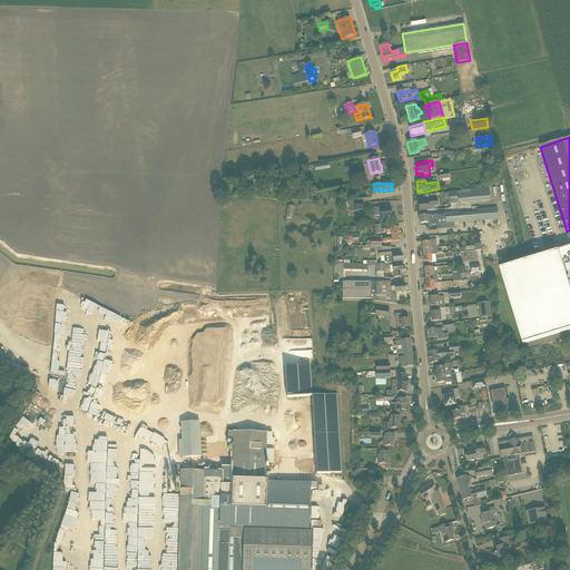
[(419,203),(419,212),(434,209),(433,206),(438,205),(438,199),(424,202),(424,203),(419,203)]
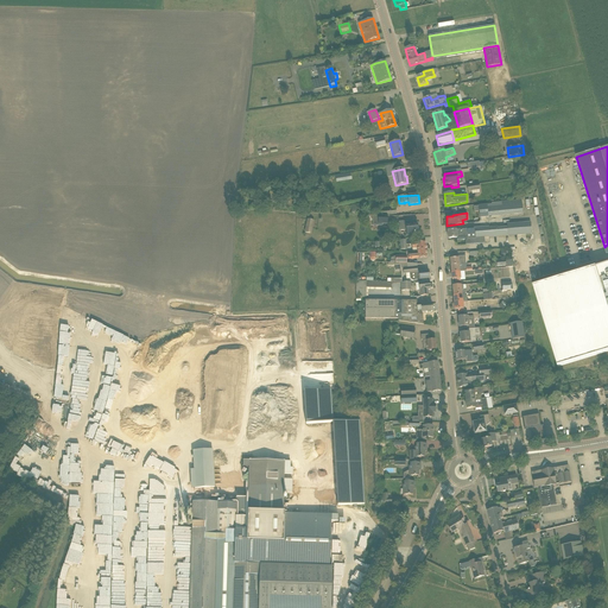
[(406,235),(415,235),(415,234),(418,233),(419,232),(419,229),(418,228),(418,225),(416,225),(416,221),(399,222),(400,230),(406,230),(406,235)]
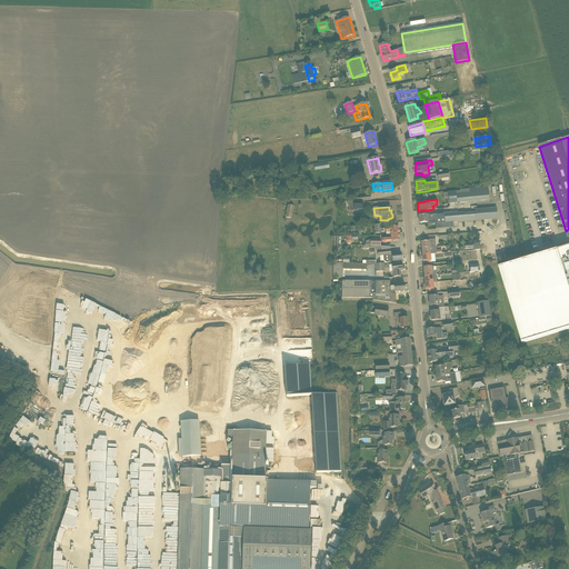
[(445,213),(443,213),(445,223),(453,222),(453,225),(458,225),(458,222),(498,219),(497,208),(475,209),(475,213),(466,215),(466,212),(458,213),(458,212),(445,213)]
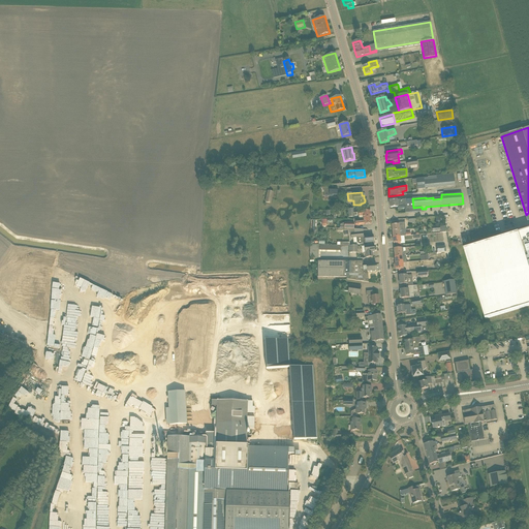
[(390,200),(390,208),(398,207),(403,207),(403,209),(405,209),(405,213),(422,212),(422,209),(422,207),(413,208),(412,198),(410,198),(405,199),(397,200),(390,200)]
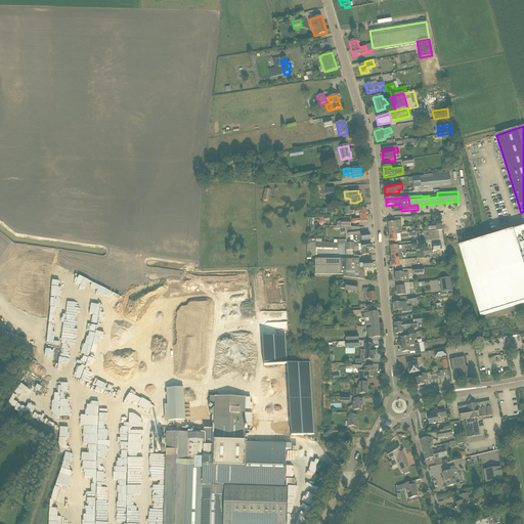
[(388,223),(389,229),(401,227),(401,221),(395,221),(395,220),(390,220),(390,223),(388,223)]
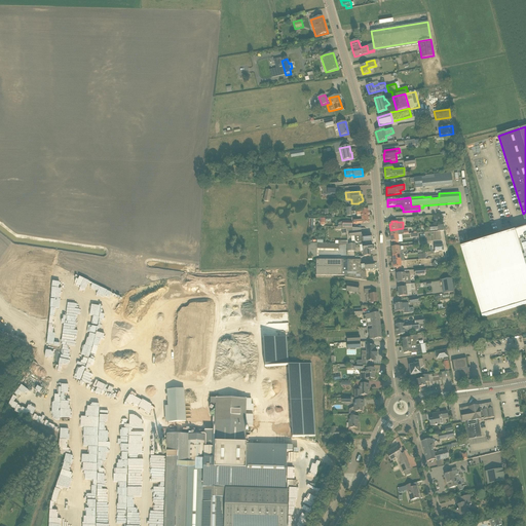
[(525,303),(525,228),(461,249),(483,317),(525,303)]
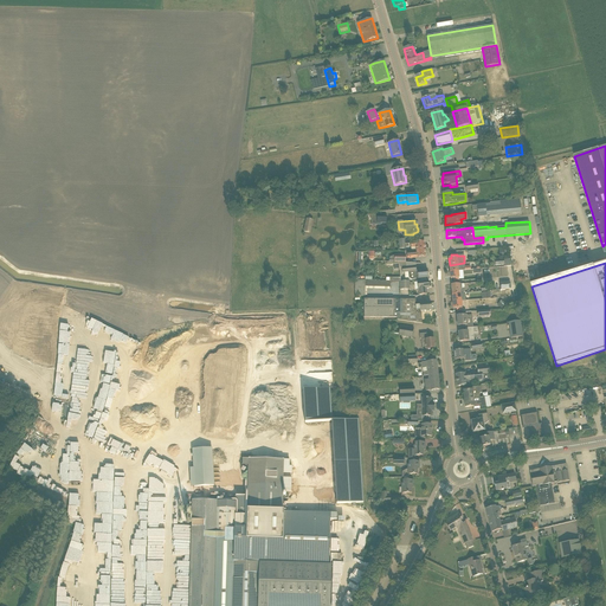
[(429,277),(427,270),(417,271),(416,266),(403,269),(403,272),(408,272),(410,278),(411,279),(419,279),(419,278),(429,277)]
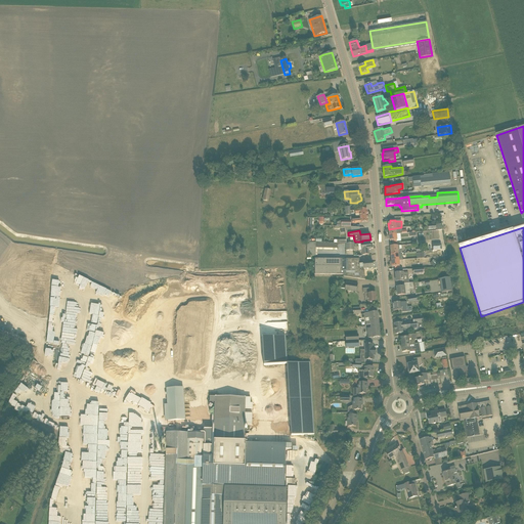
[(362,255),(368,255),(368,250),(372,249),(370,243),(360,244),(361,250),(362,255)]
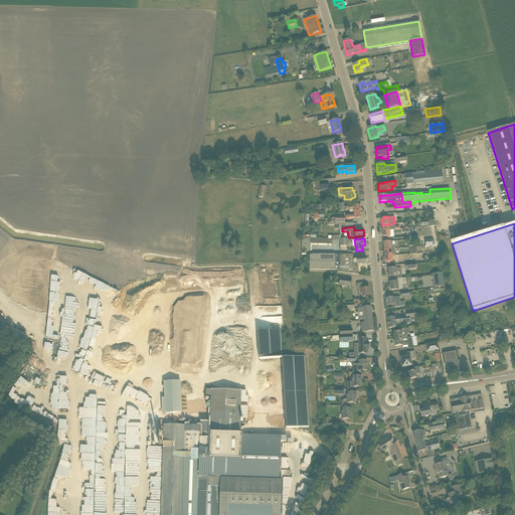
[(383,242),(384,250),(391,249),(395,249),(394,245),(392,245),(392,241),(383,242)]
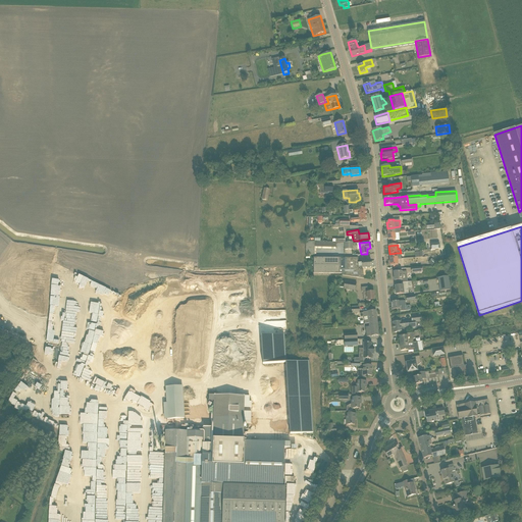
[(340,269),(340,258),(314,258),(314,273),(342,274),(342,275),(364,279),(363,268),(359,268),(358,262),(358,258),(345,258),(345,269),(340,269)]
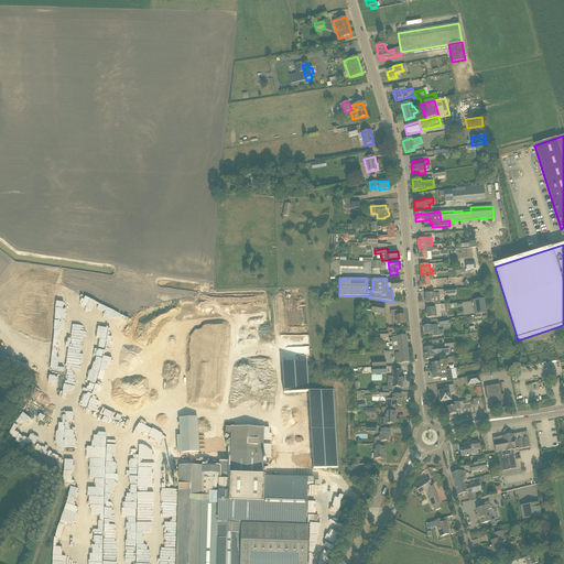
[(426,303),(431,303),(431,305),(434,305),(441,305),(438,290),(432,291),(433,294),(425,294),(425,299),(425,303),(426,303)]
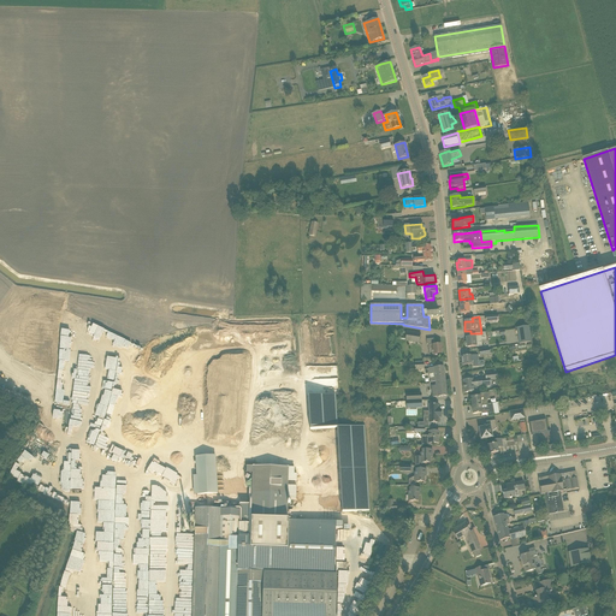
[(516,329),(520,344),(531,342),(528,326),(516,329)]
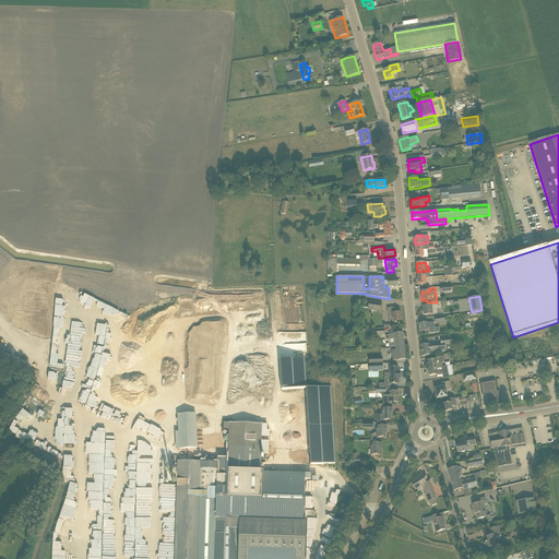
[(369,300),(368,310),(380,312),(382,302),(369,300)]
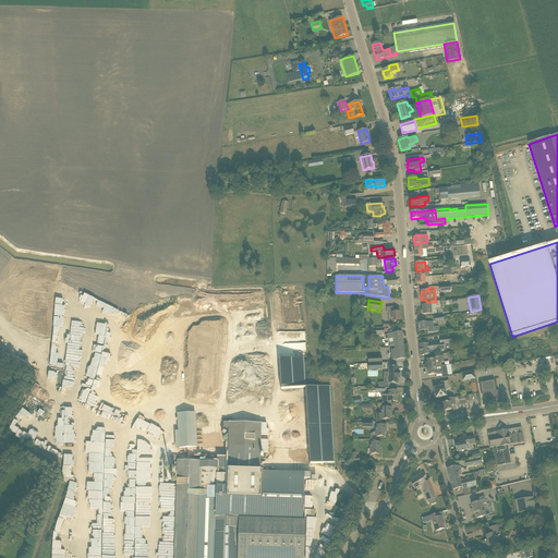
[(436,308),(440,308),(439,301),(436,302),(429,302),(429,305),(422,306),(423,311),(422,311),(422,314),(423,314),(423,315),(432,314),(436,313),(436,308)]
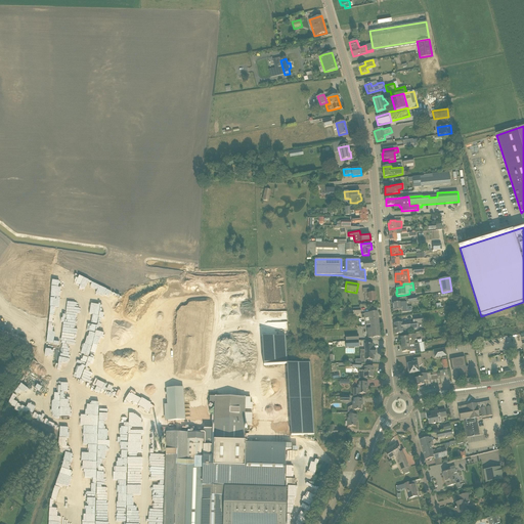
[(50,288),(47,342),(52,342),(53,315),(51,314),(52,306),(55,307),(56,289),(50,288)]
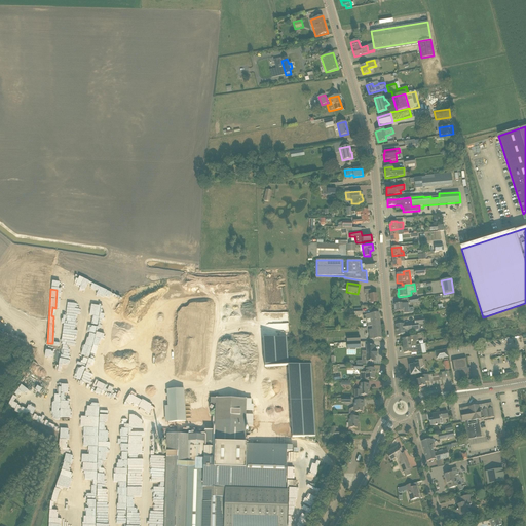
[(377,302),(376,295),(371,295),(371,290),(364,290),(365,294),(366,294),(366,300),(370,301),(371,303),(377,302)]
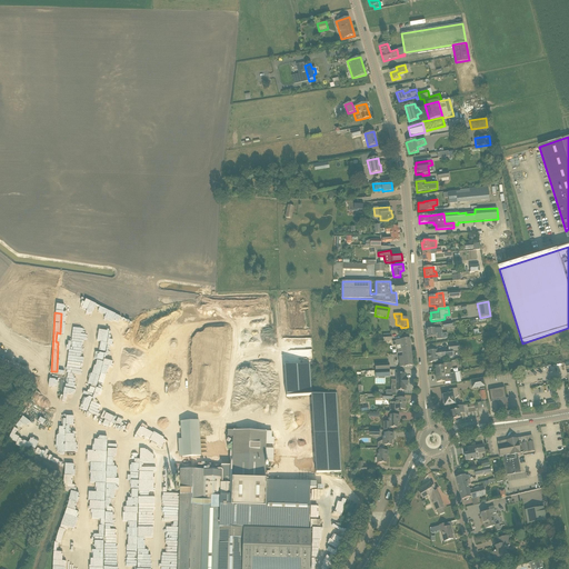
[(436,340),(442,339),(448,338),(447,332),(442,333),(441,328),(436,329),(436,328),(427,329),(427,338),(436,337),(436,340)]
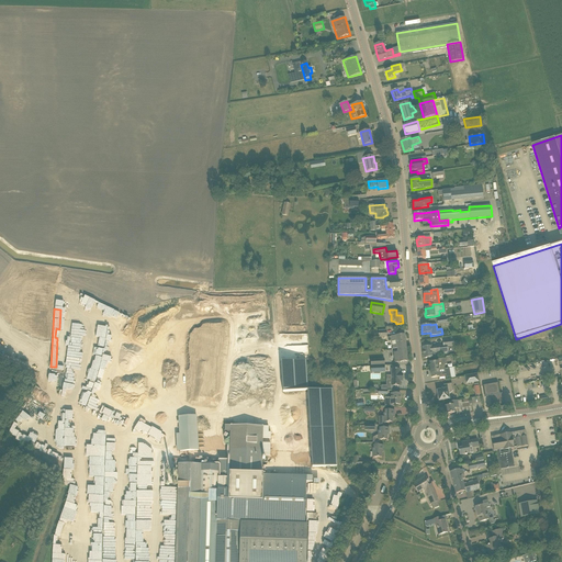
[(391,336),(393,348),(406,347),(405,335),(391,336)]
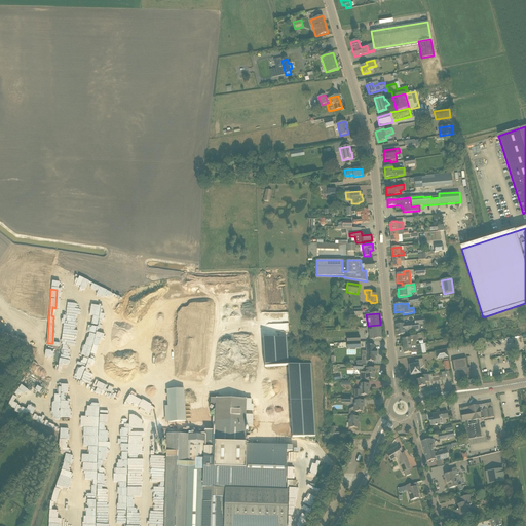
[(414,325),(414,324),(411,324),(404,325),(396,326),(397,336),(405,335),(404,331),(410,330),(410,331),(417,330),(416,326),(415,326),(414,325)]
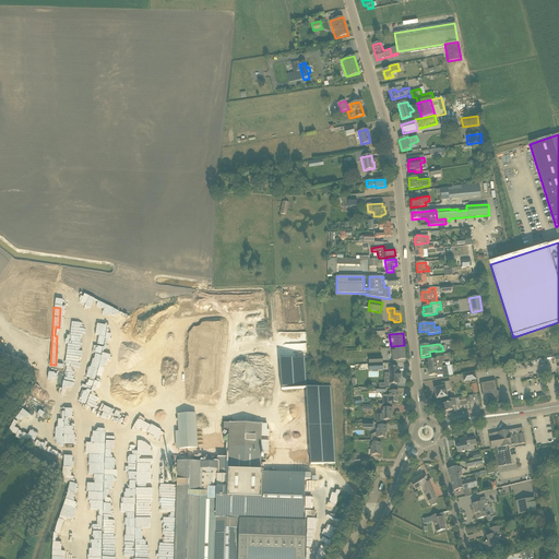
[(406,359),(404,345),(391,346),(391,347),(395,346),(395,349),(391,351),(392,360),(396,360),(406,359)]
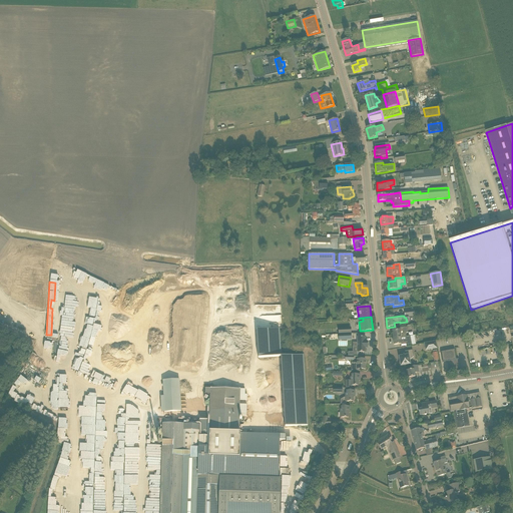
[(393,331),(393,338),(407,337),(406,334),(408,333),(408,327),(399,328),(399,331),(393,331)]
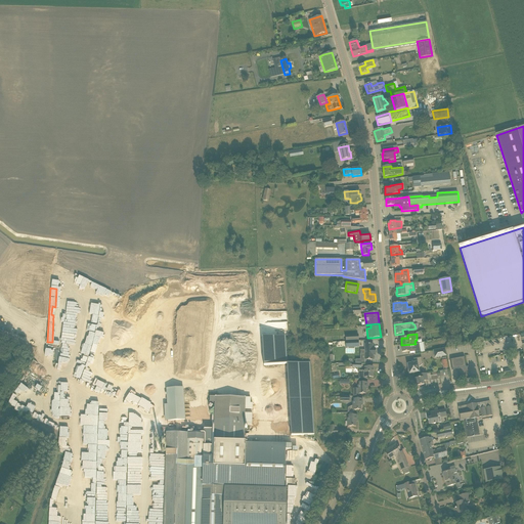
[(260,364),(285,364),(287,435),(313,434),(310,362),(287,363),(286,335),(259,336),(260,364)]
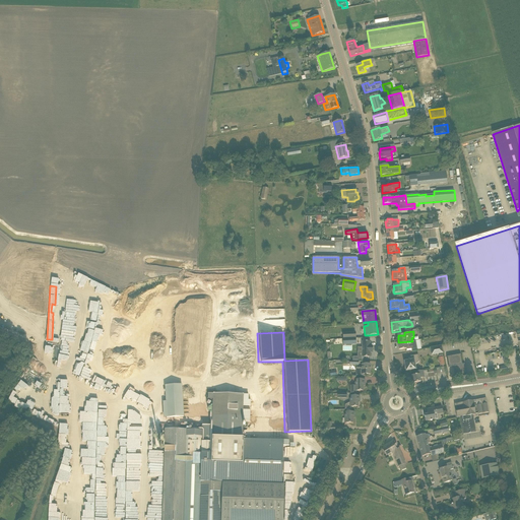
[(406,348),(406,351),(412,350),(417,350),(415,340),(412,341),(398,342),(399,349),(406,348)]
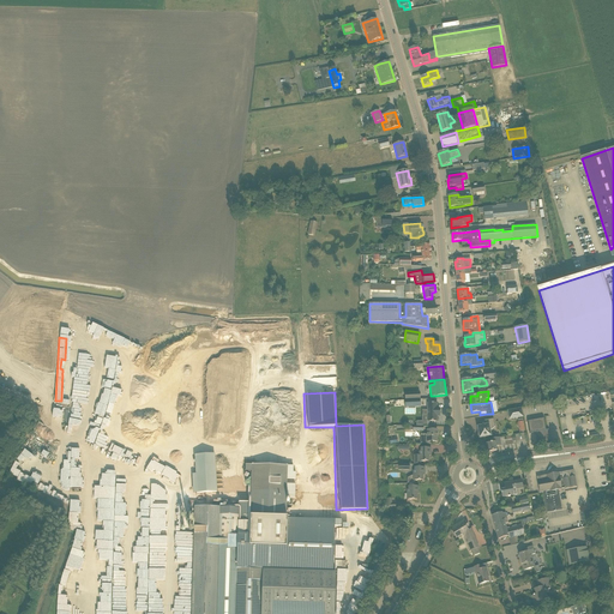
[(438,408),(438,403),(428,403),(427,415),(427,420),(427,421),(437,421),(437,416),(439,416),(440,408),(438,408)]
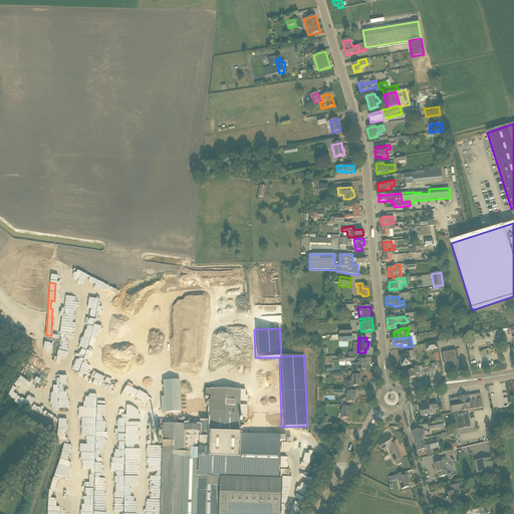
[(437,342),(426,344),(425,344),(427,351),(438,349),(437,342)]
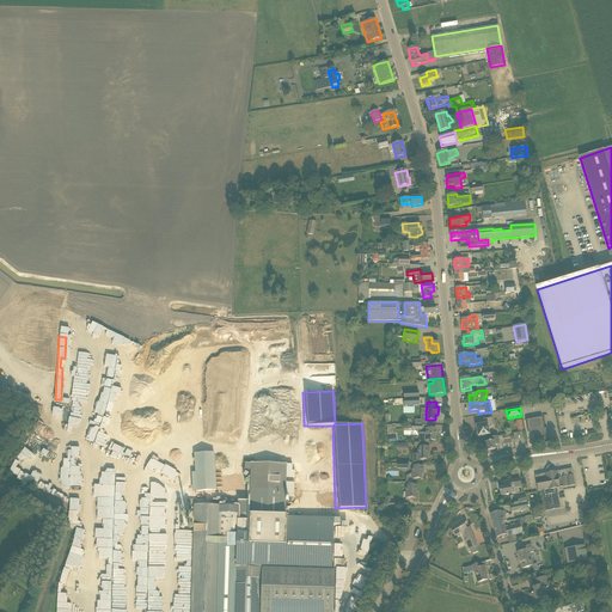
[(476,426),(476,428),(477,427),(477,429),(477,432),(476,433),(477,435),(478,435),(478,436),(489,435),(488,429),(494,426),(493,417),(483,420),(484,424),(476,426)]
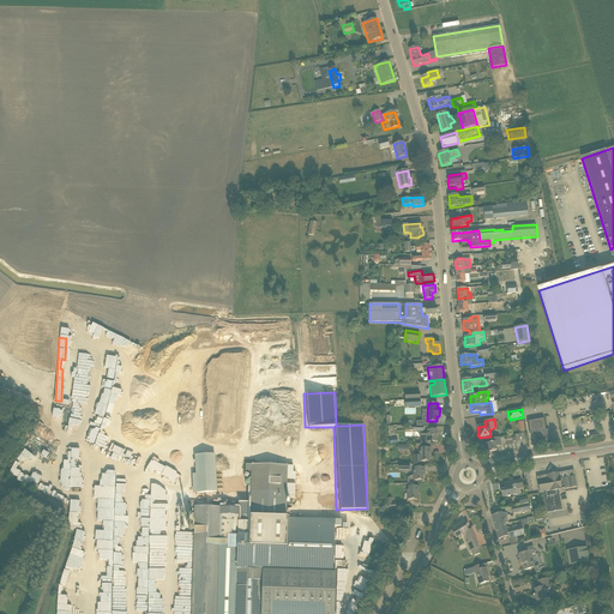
[(551,439),(549,437),(548,429),(546,431),(543,419),(528,421),(530,433),(535,433),(537,441),(551,439)]
